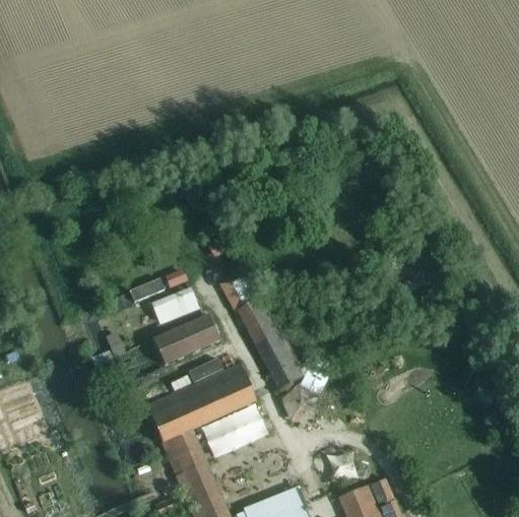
[(200,198),(189,203),(192,208),(203,203),(200,198)]
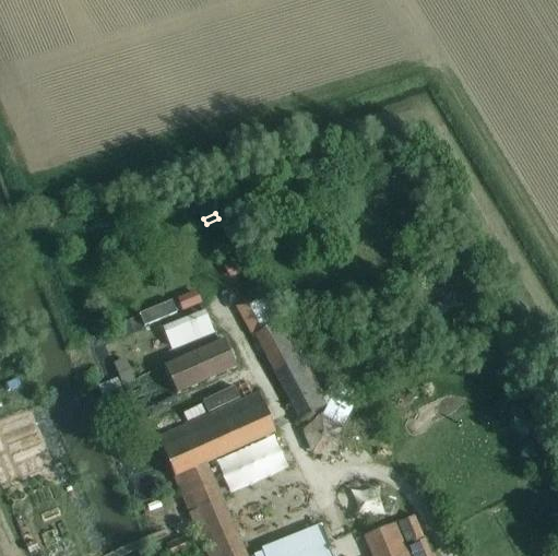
[(245,252),(224,262),(229,274),(250,264),(245,252)]
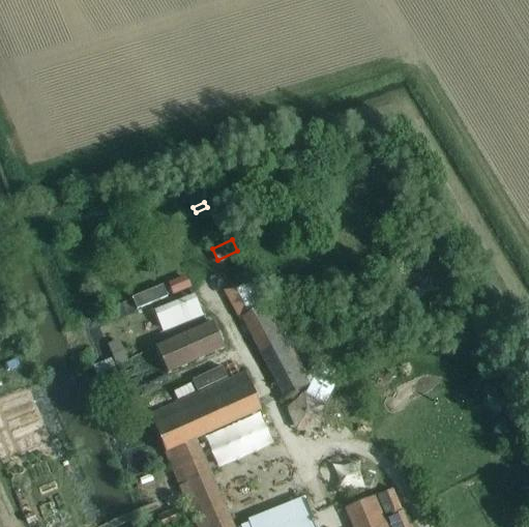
[(187,271),(168,280),(173,291),(193,284),(187,271)]
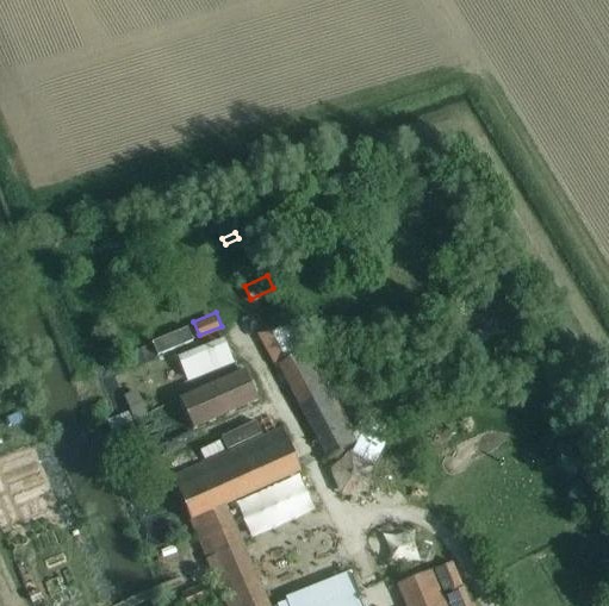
[(187,325),(153,339),(157,353),(193,338),(187,325)]
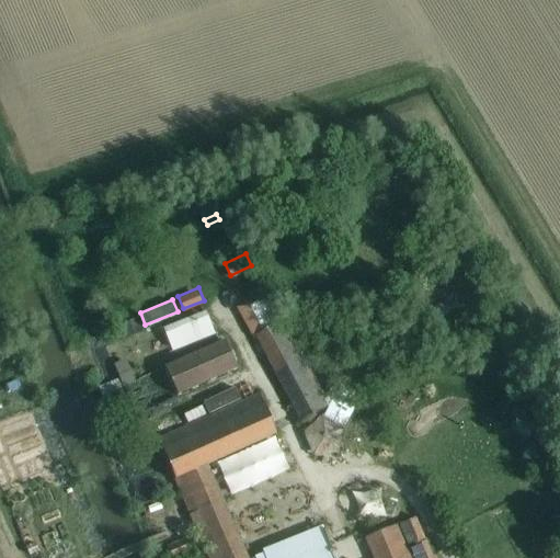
[(208,315),(166,331),(172,350),(215,332),(208,315)]
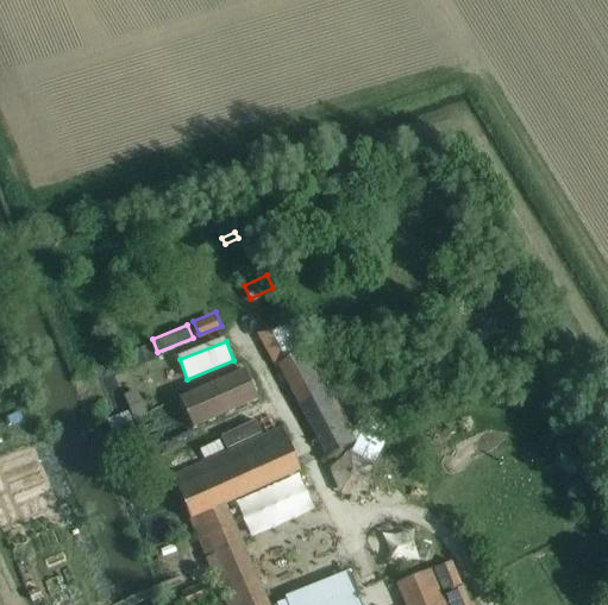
[(308,344),(275,358),(325,449),(357,433),(308,344)]
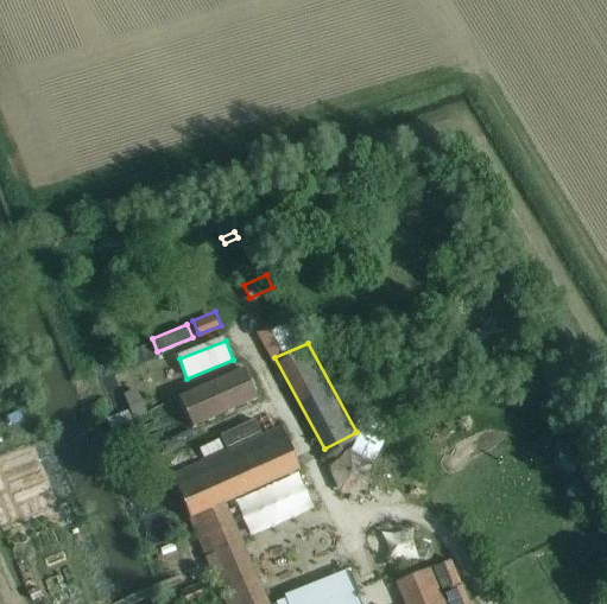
[(179,395),(193,425),(258,395),(245,366),(179,395)]
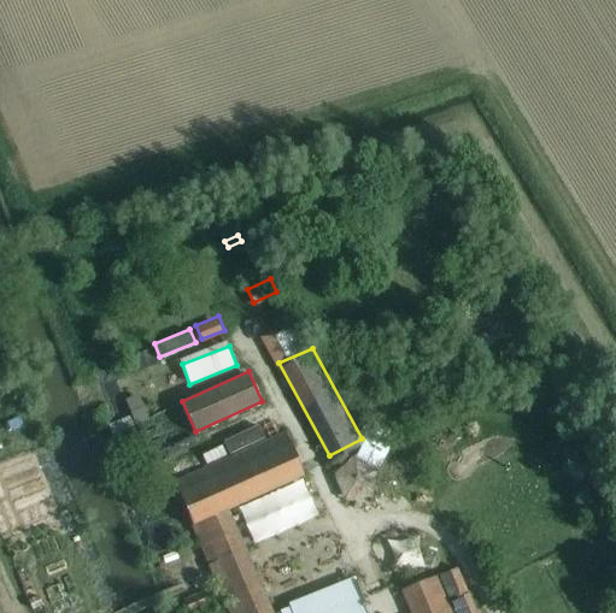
[(259,423),(224,440),(230,452),(265,436),(259,423)]
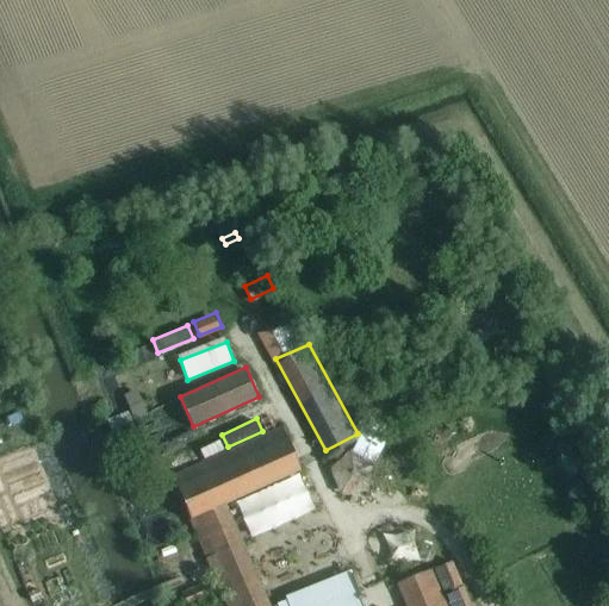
[(359,436),(353,447),(374,460),(385,439),(364,426),(359,436)]
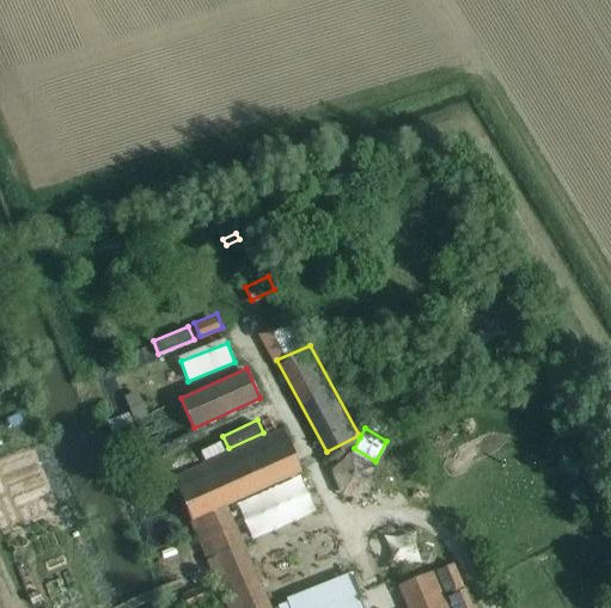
[(220,440),(201,449),(205,459),(225,449),(220,440)]
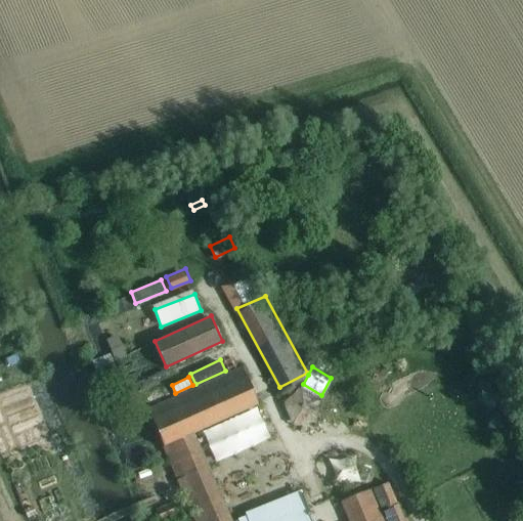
[(405,520),(388,480),(367,488),(381,520),(405,520)]
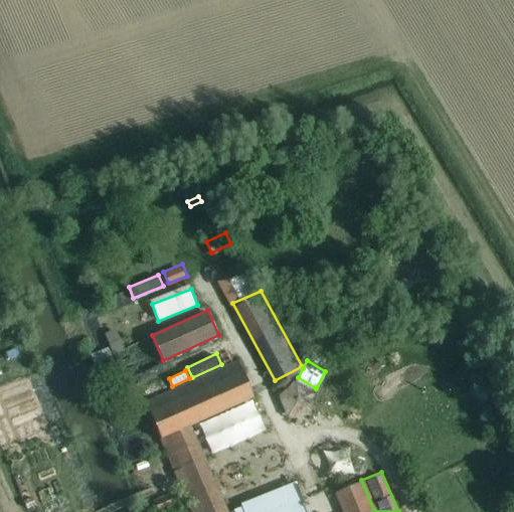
[(335,492),(343,511),(374,511),(361,480),(335,492)]
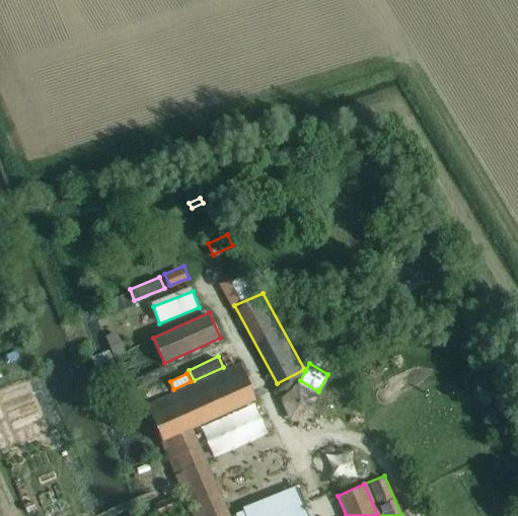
[(172,495),(154,503),(160,515),(178,507),(172,495)]
